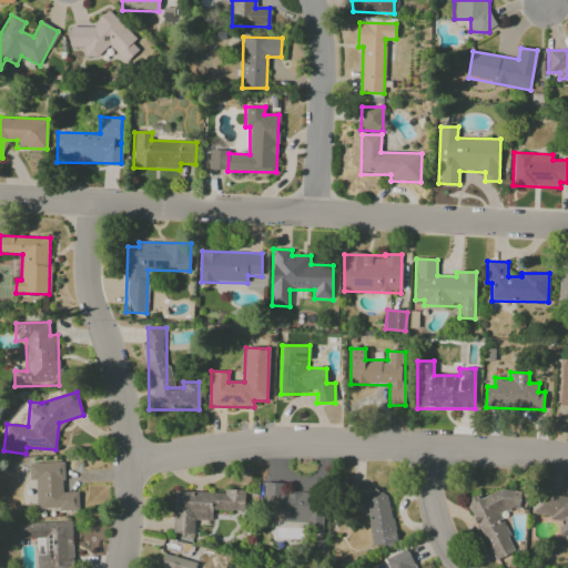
[(29,464),(29,480),(36,480),(37,510),(79,509),(78,493),(64,493),(63,463),(29,464)]
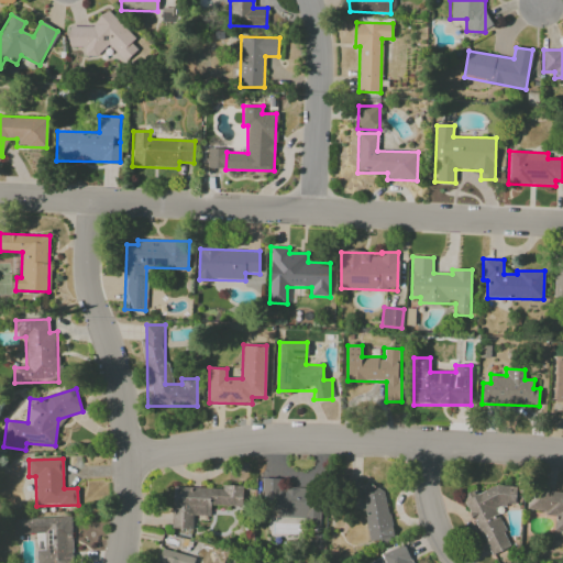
[(370,543),(394,539),(384,484),(364,487),(362,477),(348,479),(350,495),(361,493),(370,543)]
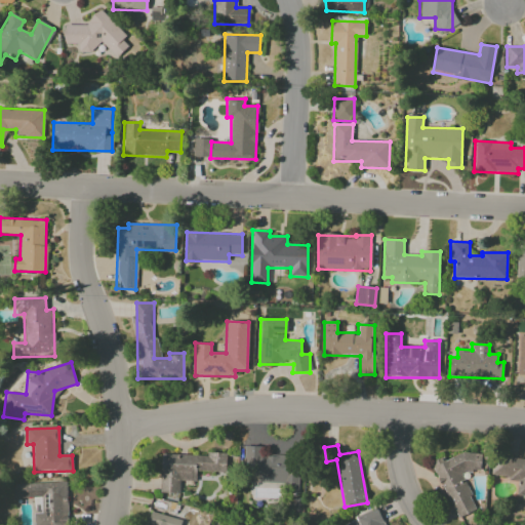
[(297,490),(297,456),(261,456),(261,446),(244,446),(244,482),(289,482),(289,490),(297,490)]
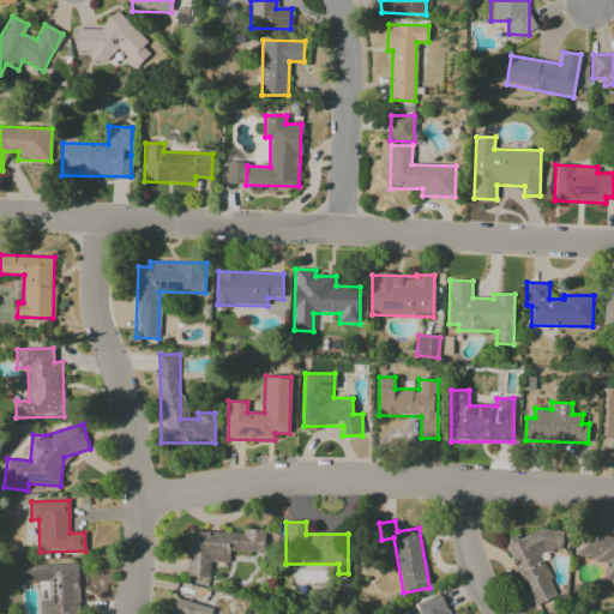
[(534,607),(557,596),(540,557),(565,546),(555,523),(506,546),(534,607)]
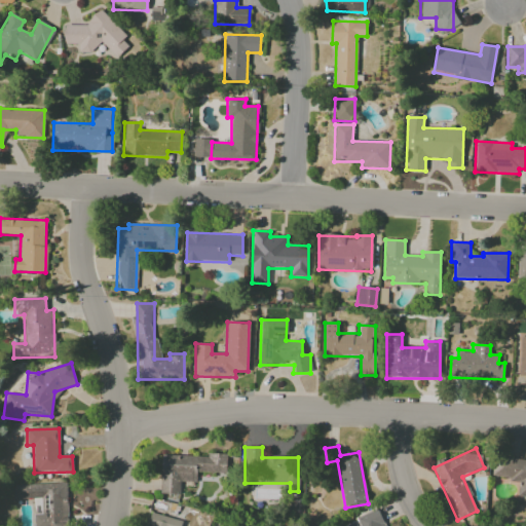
[(161,454),(160,494),(180,495),(180,482),(195,482),(196,473),(227,474),(228,456),(161,454)]
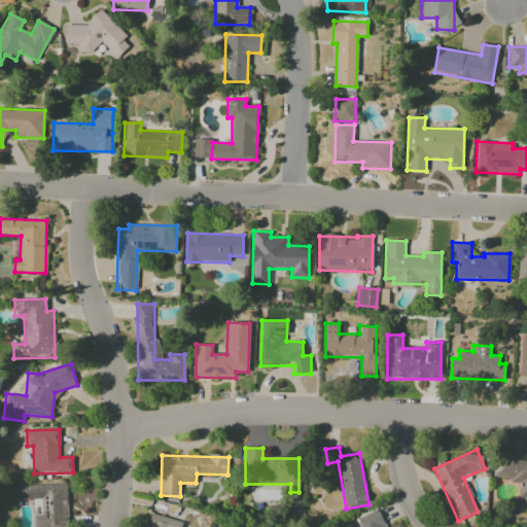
[(518,497),(526,497),(526,460),(495,457),(492,478),(520,482),(518,497)]
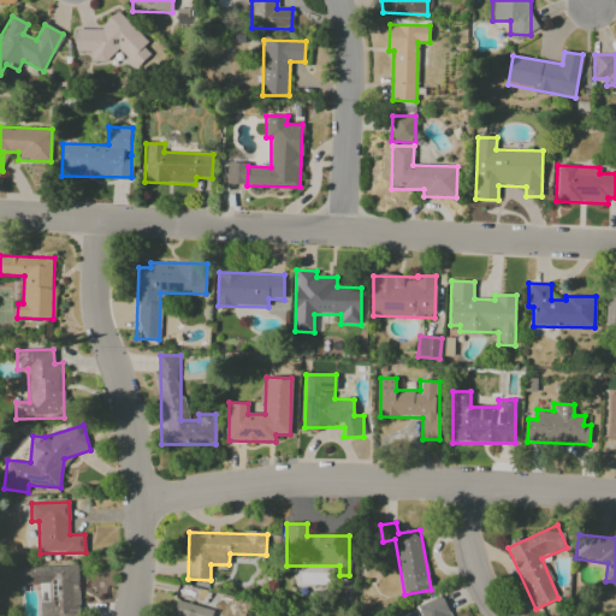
[(16,568),(16,585),(43,584),(43,596),(48,596),(48,602),(39,603),(39,615),(80,615),(78,566),(16,568)]
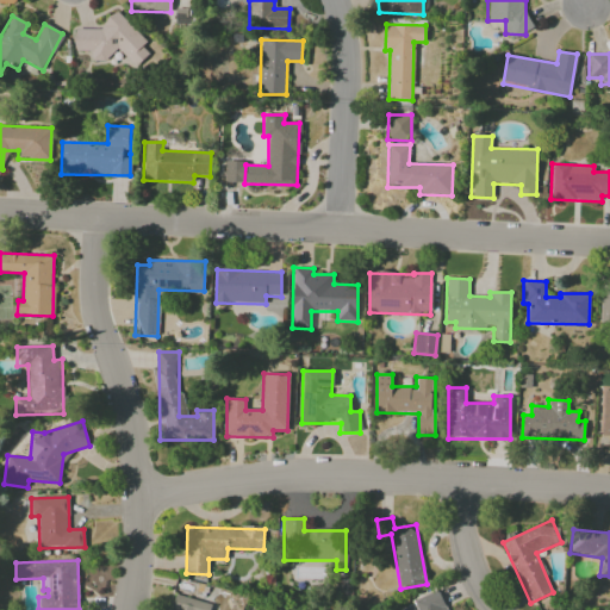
[(448,609),(441,590),(412,601),(416,609),(448,609)]
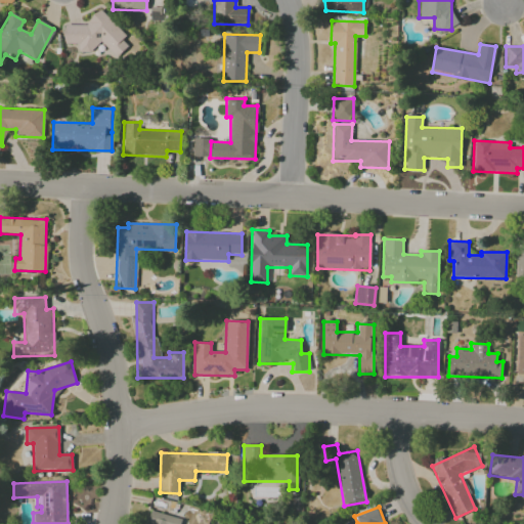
[(177,523),(179,518),(151,512),(148,523),(177,523)]
